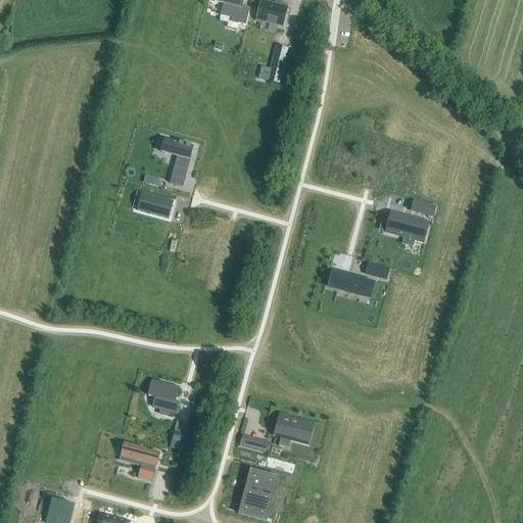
[(214,0),(214,2),(224,4),(221,16),(229,18),(228,22),(238,25),(238,24),(245,26),(249,9),(242,8),(243,0),(214,0)]
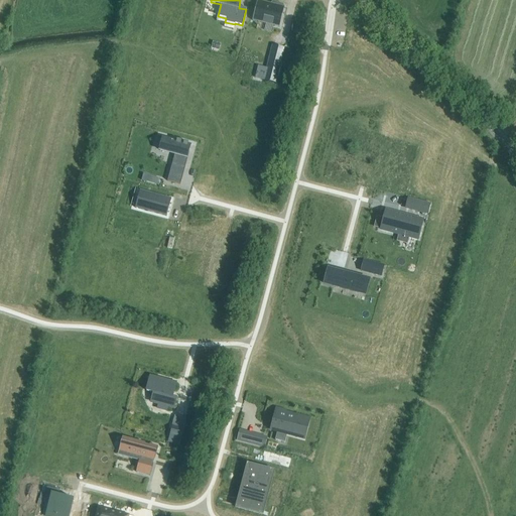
[(257,0),(252,21),(279,27),(284,7),(257,0)]
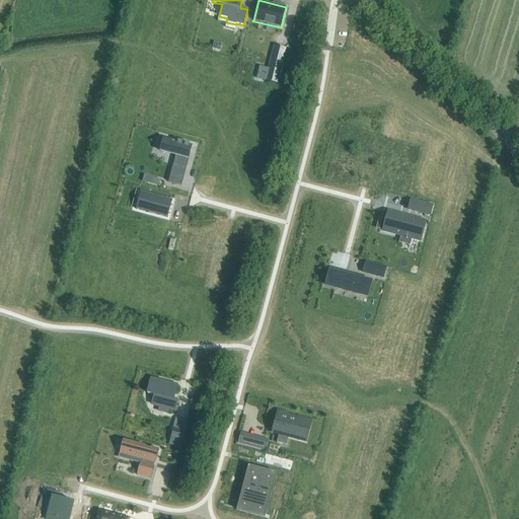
[(271,57),(268,70),(274,72),(271,83),(277,85),(283,60),(271,57)]
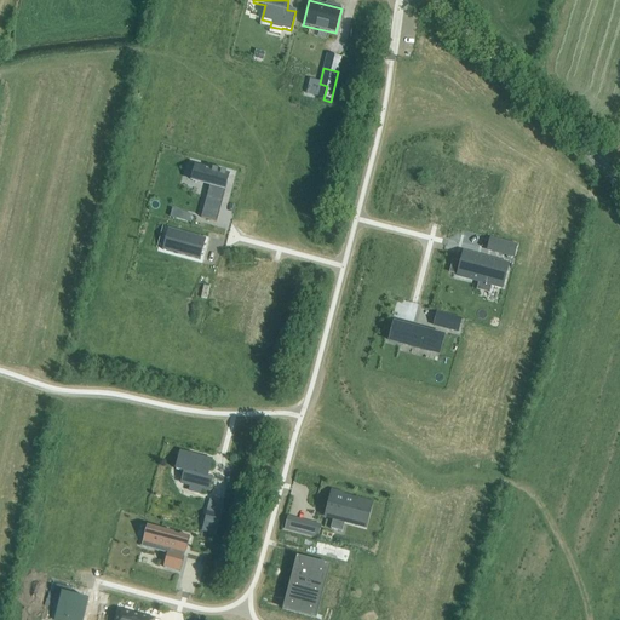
[(196,167),(193,182),(211,187),(207,199),(223,202),(227,191),(225,191),(229,176),(227,174),(228,173),(222,172),(222,173),(218,172),(219,171),(213,170),(213,171),(195,166),(195,167),(196,167)]
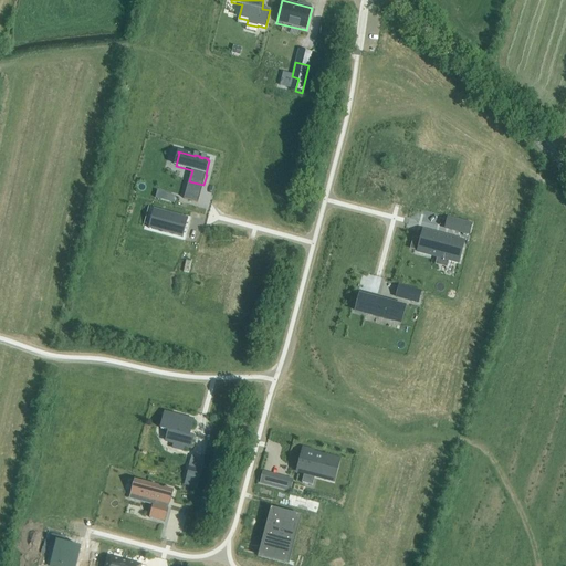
[(185,192),(184,199),(197,202),(199,196),(185,192)]
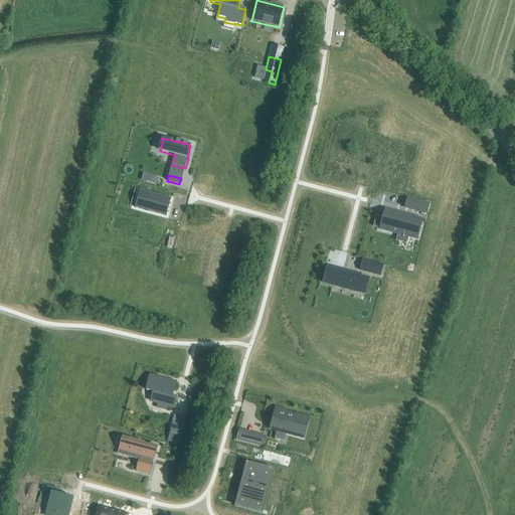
[(221,193),(224,181),(214,178),(210,190),(221,193)]
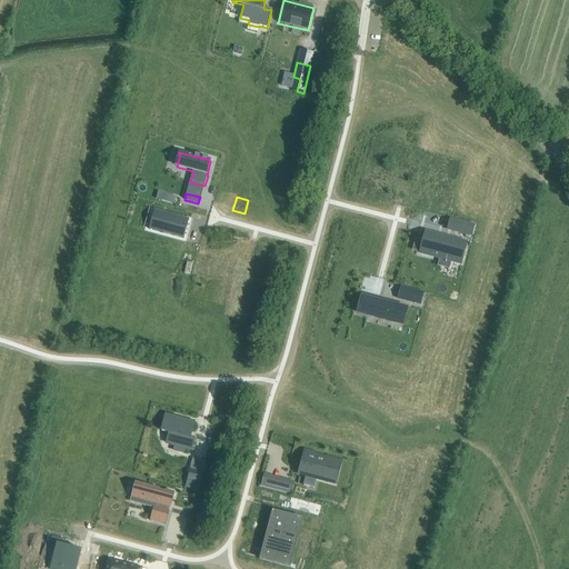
[(155,210),(149,229),(183,239),(189,220),(155,210)]
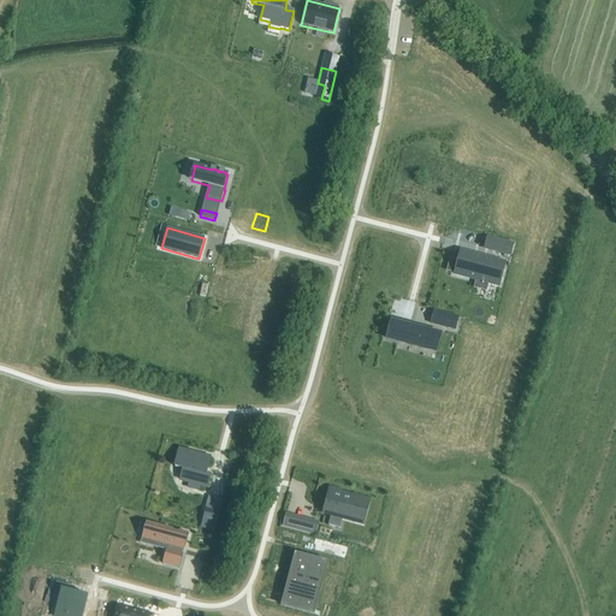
[(515,243),(499,240),(497,250),(511,254),(515,243)]
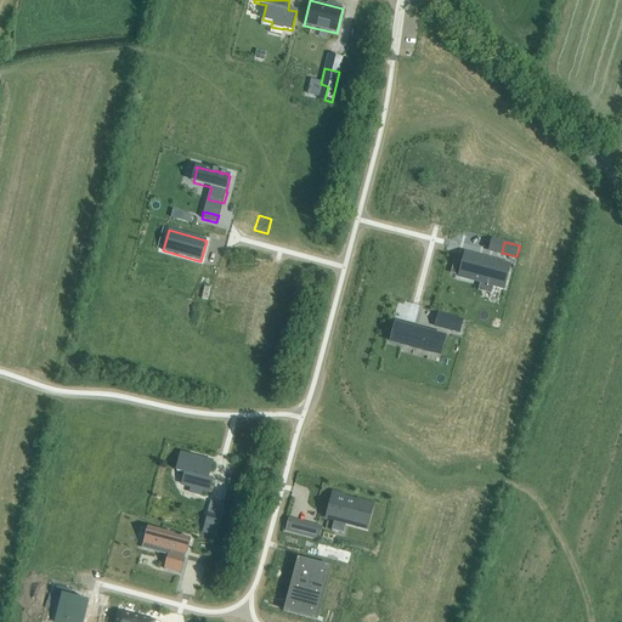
[(503,288),(509,265),(465,254),(459,277),(503,288)]
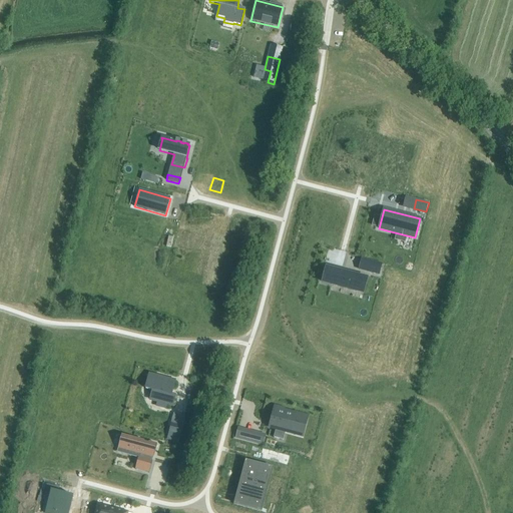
[(379,275),(382,265),(362,260),(359,270),(379,275)]
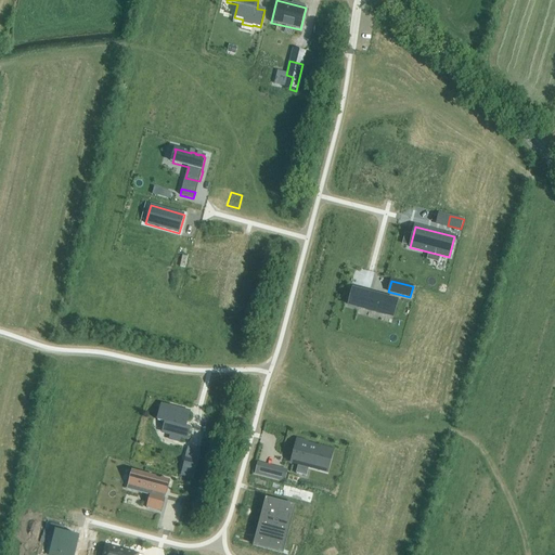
[(366,293),(360,291),(360,292),(352,289),(350,296),(351,296),(348,306),(392,317),(397,301),(366,294),(366,293)]
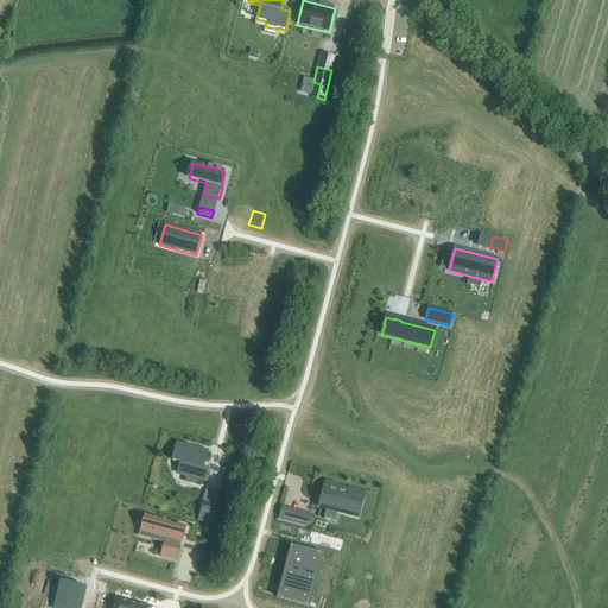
[(177,443),(172,461),(179,463),(177,473),(187,475),(184,481),(196,483),(197,479),(204,480),(207,469),(202,468),(207,451),(177,443)]
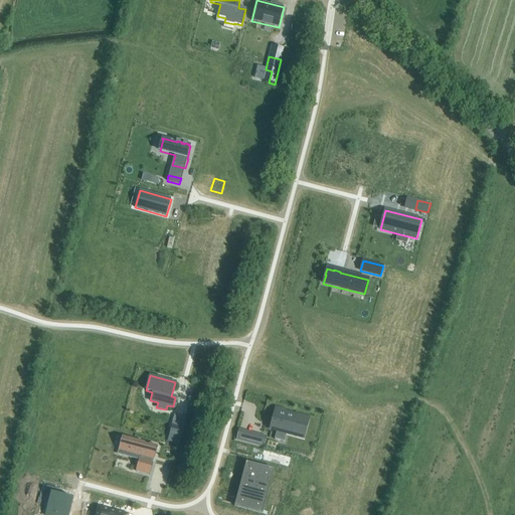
[(272,424),(272,427),(277,430),(275,440),(285,442),(288,428),(300,432),(303,417),(284,412),(284,410),(277,408),(275,416),(274,416),(272,424)]
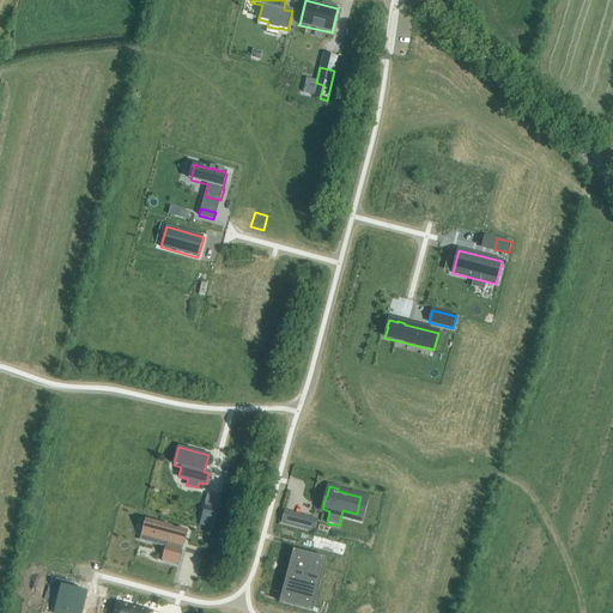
[(310,519),(284,511),(281,523),(307,529),(310,519)]
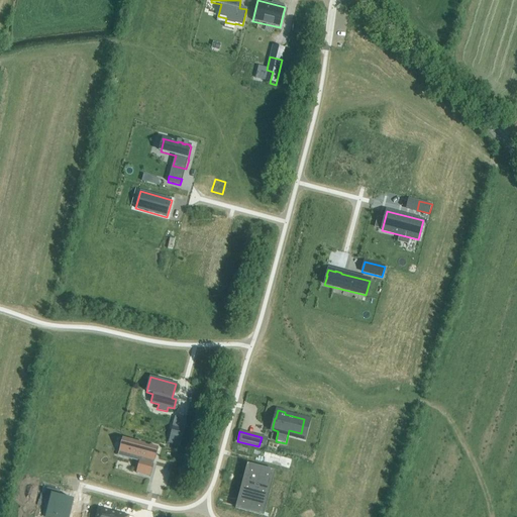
[(170,436),(168,443),(180,447),(182,440),(170,436)]
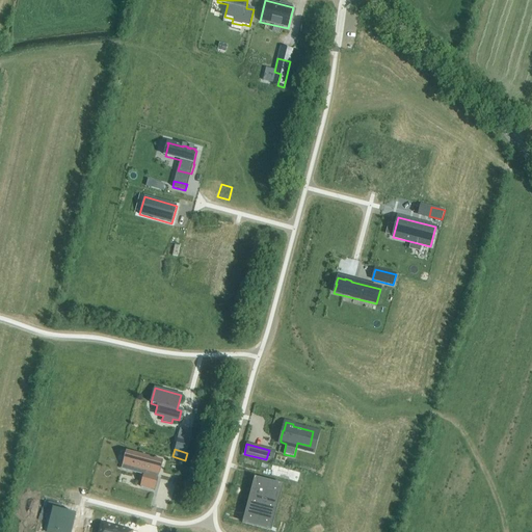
[(269,450),(266,459),(274,461),(276,452),(269,450)]
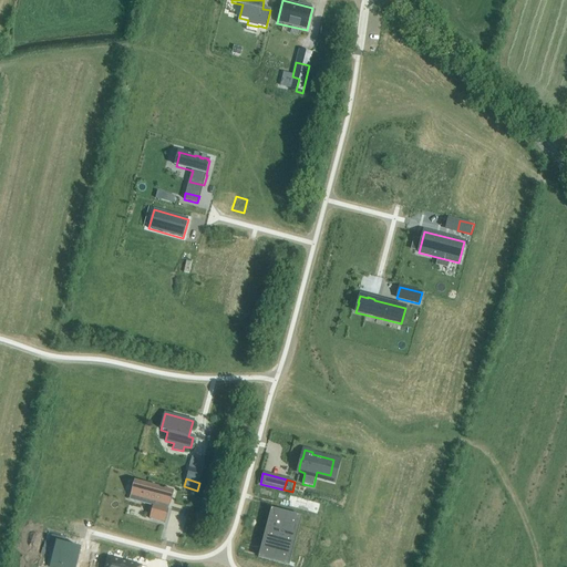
[(133,487),(131,495),(136,497),(154,502),(150,518),(151,518),(151,517),(163,521),(163,523),(165,523),(168,509),(167,509),(168,506),(169,506),(174,492),(147,484),(134,481),(132,487),(133,487)]
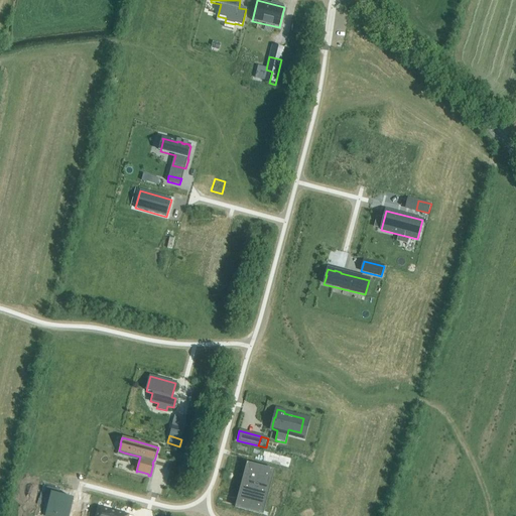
[(249,467),(239,506),(261,511),(271,473),(249,467)]
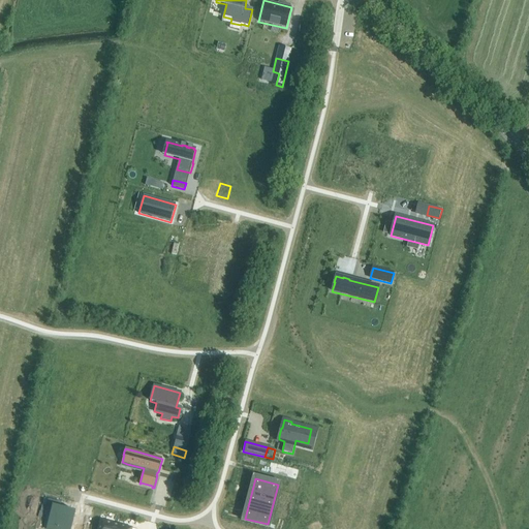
[(49,499),(45,508),(52,509),(47,526),(57,528),(70,528),(75,511),(60,507),(61,503),(49,499)]
